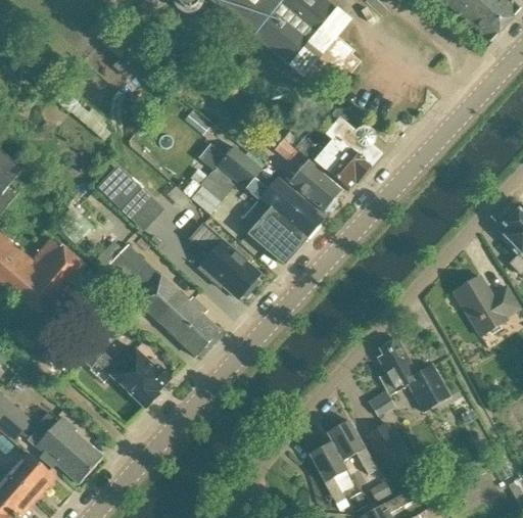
[(202,11),(202,6),(201,3),(199,0),(168,0),(164,5),(163,11),(164,18),(167,21),(170,25),(172,28),(176,30),(183,31),(189,30),(196,26),(199,21),(201,18),(202,11)]
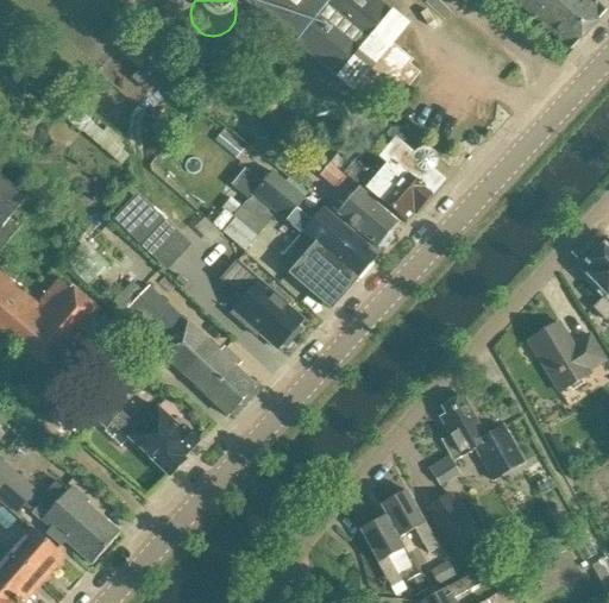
[(400,98),(421,71),(410,62),(414,58),(391,42),(407,22),(380,0),(243,0),(353,89),(355,88),(370,101),(383,85),(400,98)]
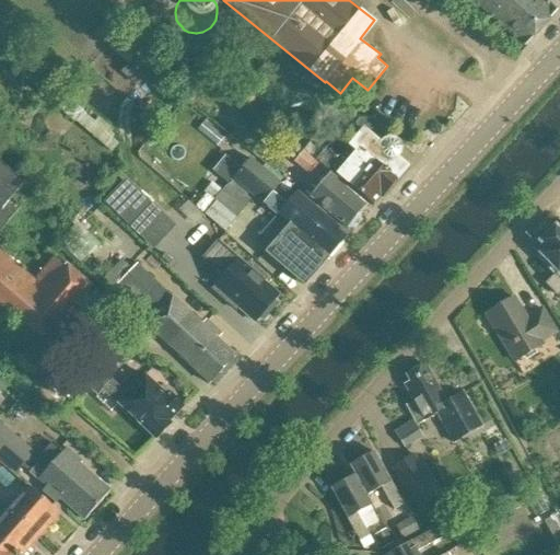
[(474,0),(526,47),(543,29),(511,0),(474,0)]
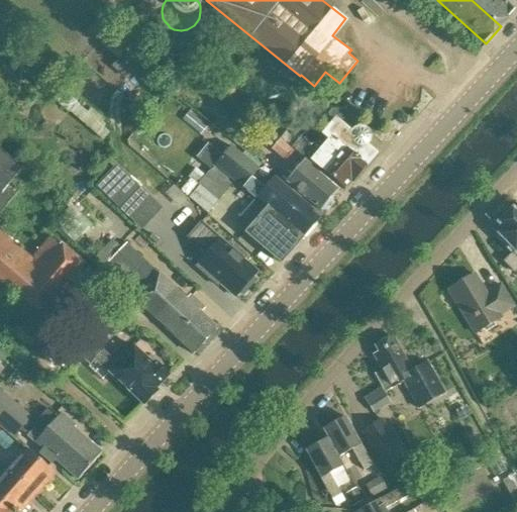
[(472,0),(501,26),(515,10),(504,0),(472,0)]
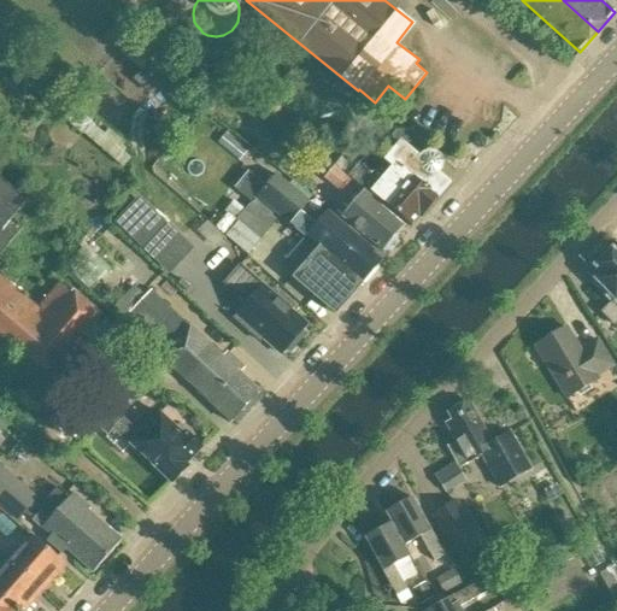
[(364,187),(365,186),(385,201),(416,227),(451,184),(438,174),(441,170),(441,164),(439,157),(434,153),(428,152),(422,154),(419,158),(403,144),(401,144),(397,140),(391,147),(395,151),(387,160),(395,168),(381,183),(359,163),(350,175),(350,176),(364,187)]
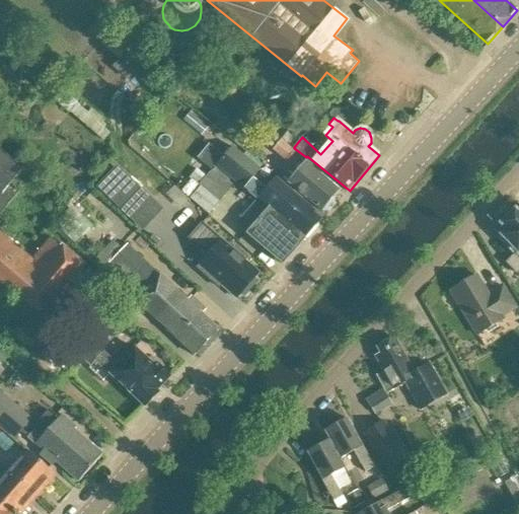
[(215,163),(199,182),(219,200),(235,180),(244,188),(243,189),(268,209),(246,233),(282,262),(322,216),(276,177),(267,190),(256,181),(261,176),(257,173),(261,169),(232,146),(221,136),(205,155),(215,163)]
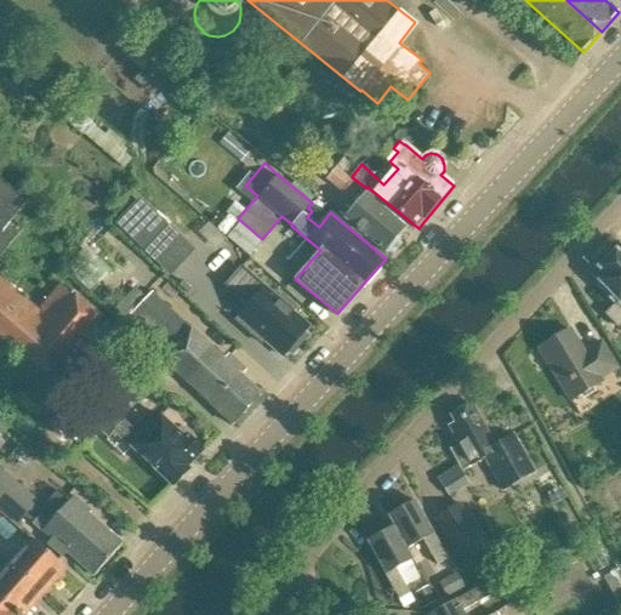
[(325,176),(342,189),(352,177),(352,176),(336,164),(325,176)]
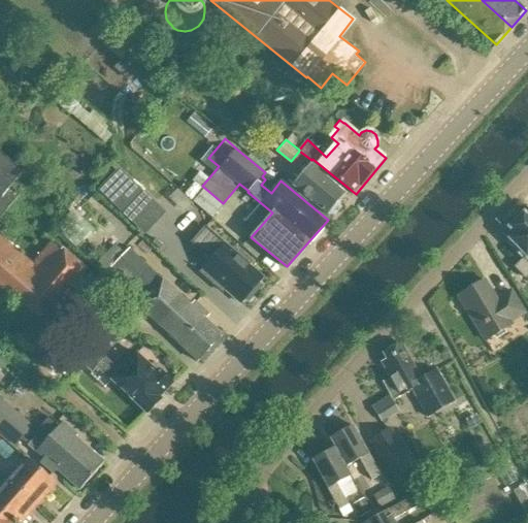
[(0,285),(40,320),(86,266),(52,238),(42,250),(32,263),(0,235),(0,216),(20,193),(12,187),(14,184),(13,183),(23,171),(0,152),(0,285)]
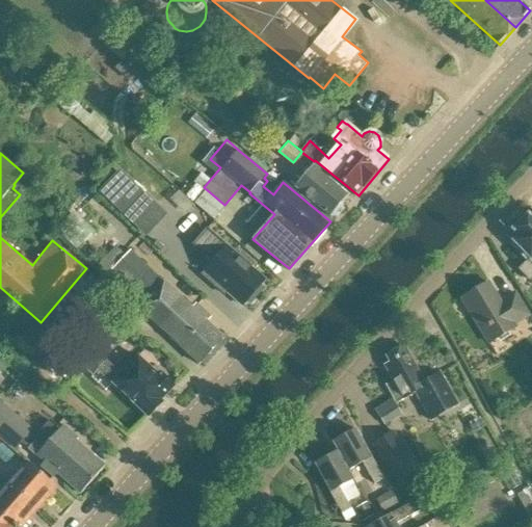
[(328,178),(331,174),(315,160),(314,161),(299,178),(295,174),(289,180),(329,214),(337,214),(338,215),(344,207),(343,206),(343,200),(348,194),(328,178)]
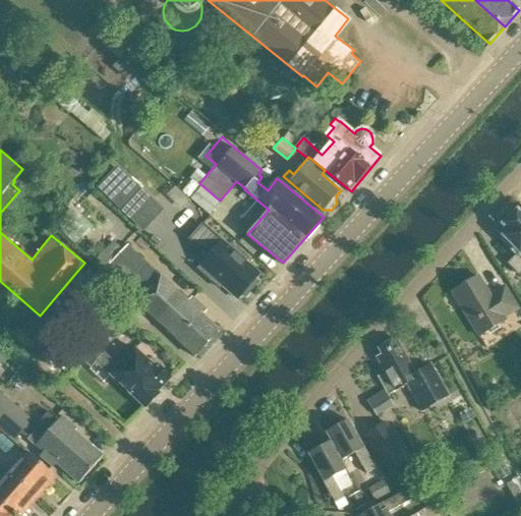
[(117,166),(99,185),(128,214),(147,194),(117,166)]
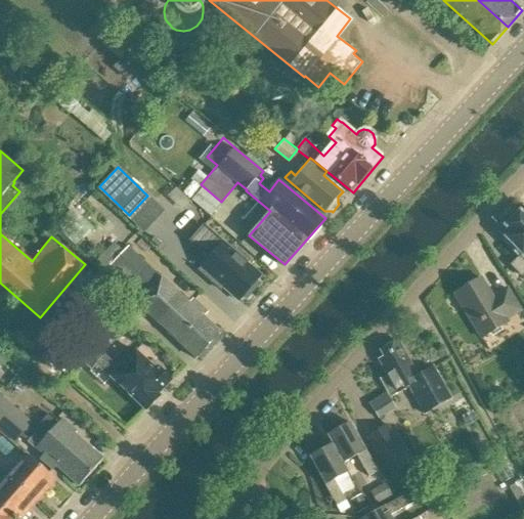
[(523,205),(499,228),(506,235),(503,238),(519,255),(511,262),(521,273),(523,269),(523,205)]
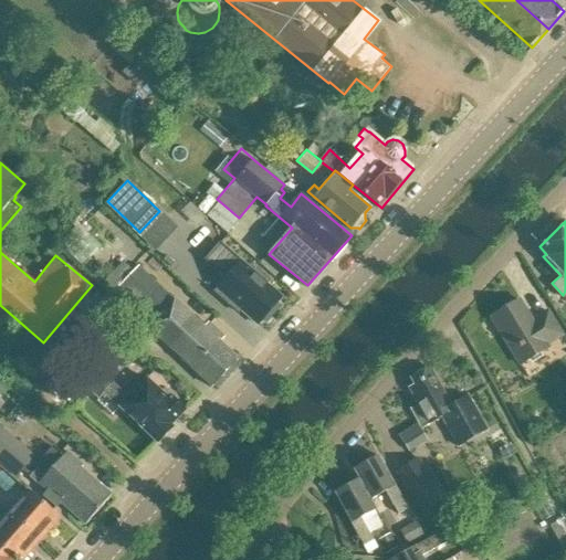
[(60,241),(83,262),(97,246),(83,233),(85,230),(77,222),(60,241)]
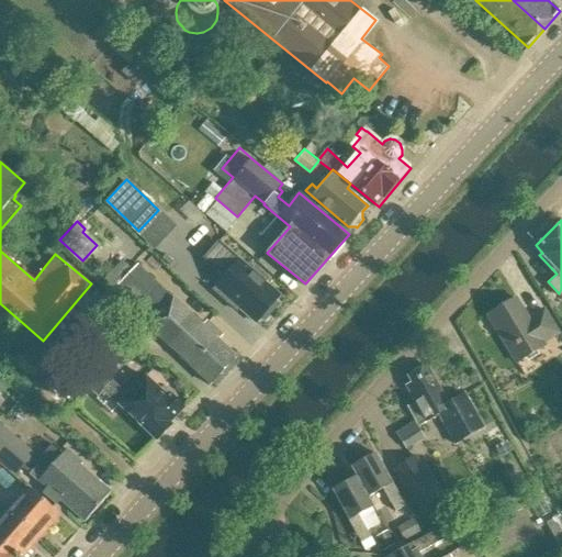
[(217,240),(203,255),(224,275),(213,288),(225,299),(228,296),(255,320),(260,314),(263,318),(277,302),(273,299),(278,293),(263,280),(267,276),(254,264),(250,268),(217,240)]
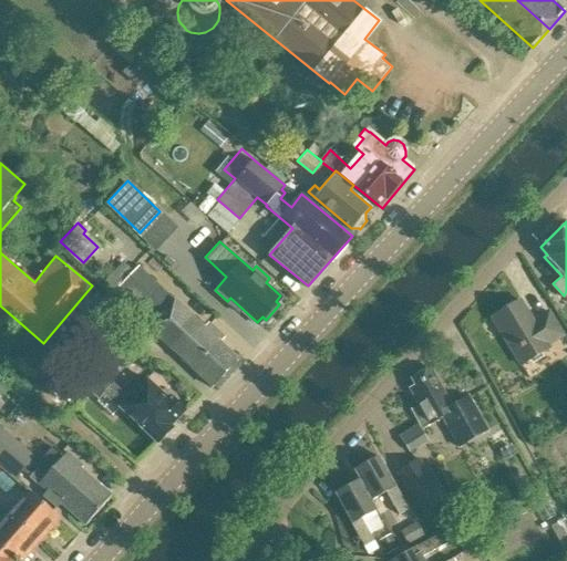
[(212,385),(238,357),(218,340),(223,335),(209,323),(205,326),(174,297),(173,298),(137,265),(119,284),(145,309),(143,311),(153,320),(147,325),(212,385)]
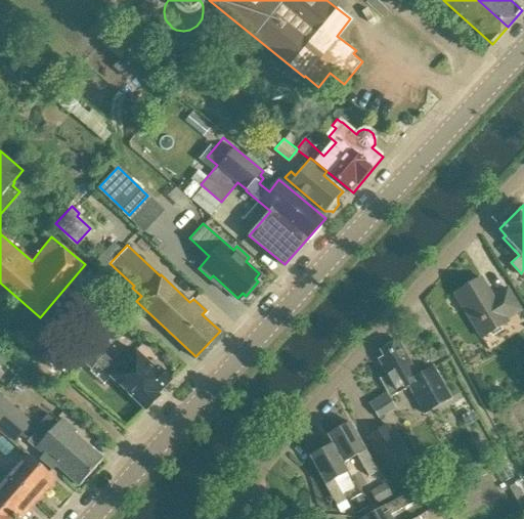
[(506,317),(520,308),(507,286),(492,295),(480,275),(454,291),(482,336),(508,320),(506,317)]
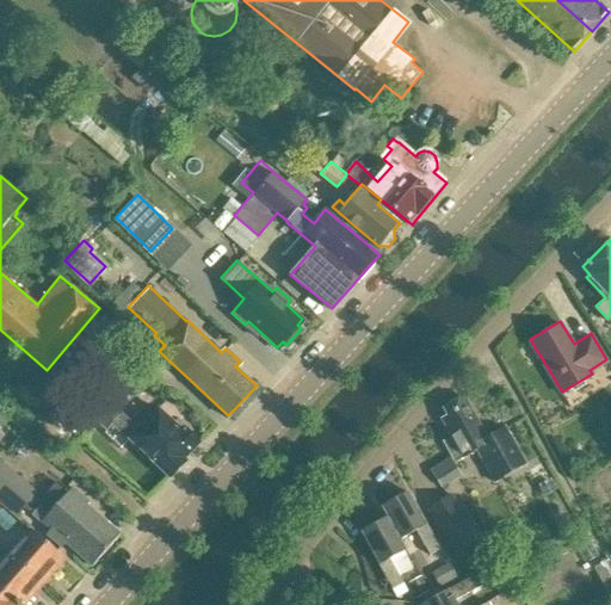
[(84,407),(105,427),(111,421),(121,411),(99,391),(84,407)]
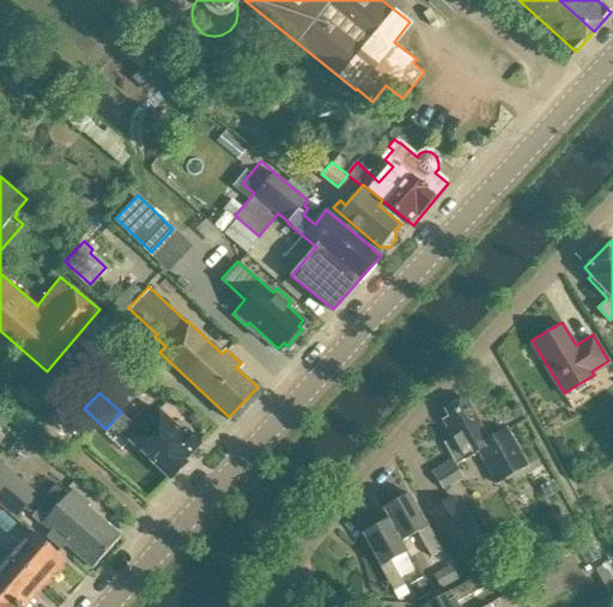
[(505,424),(486,435),(465,395),(444,407),(448,414),(442,417),(453,437),(445,441),(456,461),(477,450),(496,484),(528,465),(505,424)]
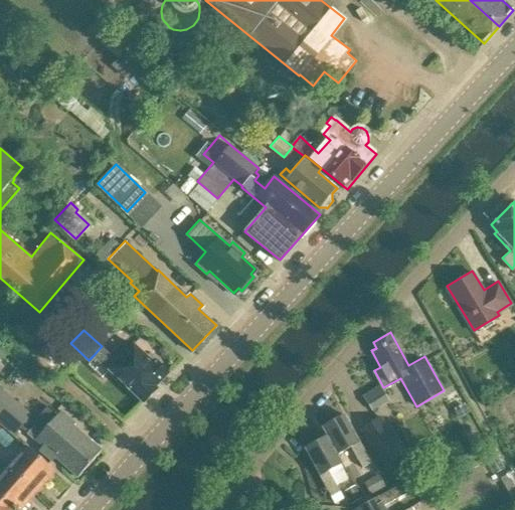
[(116,360),(102,346),(94,355),(107,369),(108,367),(142,401),(156,386),(155,385),(168,372),(154,359),(153,360),(134,342),(116,360)]
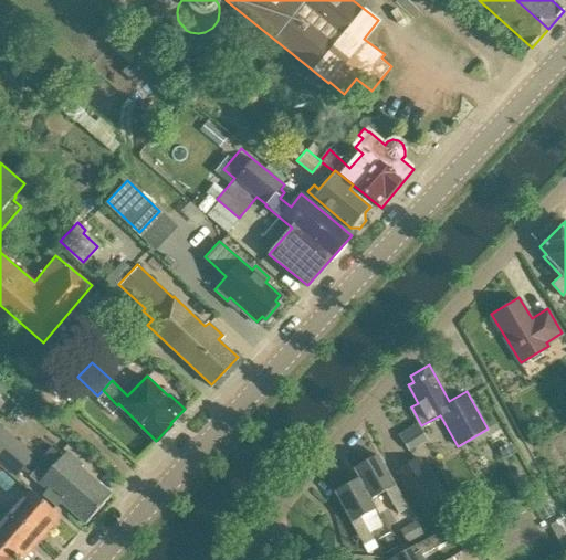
[(0,460),(16,474),(23,464),(33,454),(0,424),(0,460)]
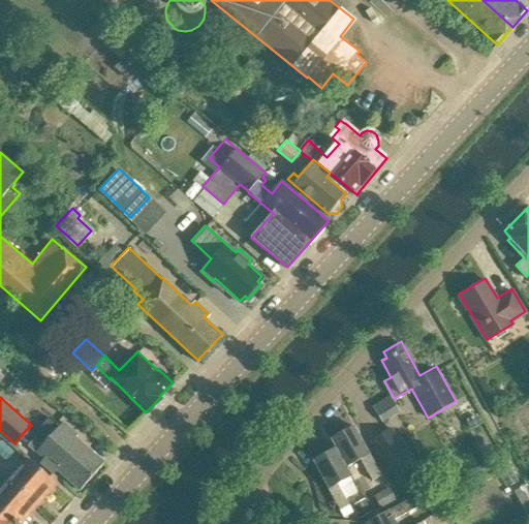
[(27,442),(35,451),(43,457),(39,461),(53,472),(56,468),(80,489),(103,461),(74,436),(78,433),(62,421),(51,433),(42,426),(27,442)]
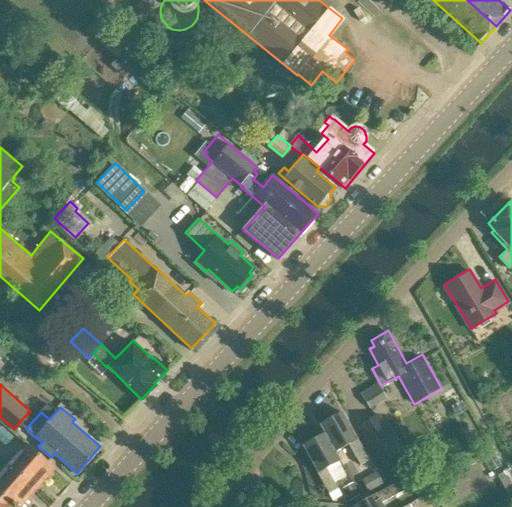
[(342,410),(319,423),(324,432),(335,450),(348,442),(360,463),(369,458),(342,410)]
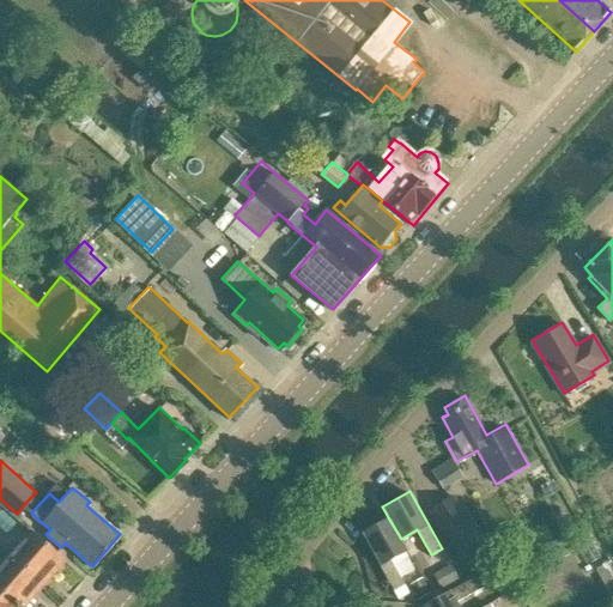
[(460,551),(483,534),(453,492),(430,508),(460,551)]
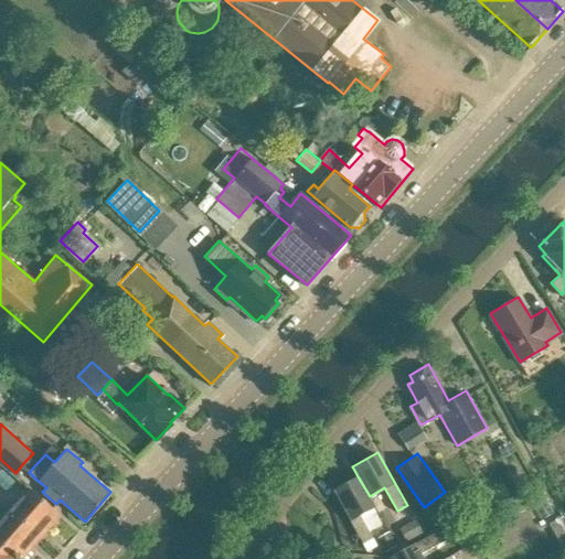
[(375,506),(370,496),(358,476),(333,490),(369,554),(379,548),(360,514),(375,506)]
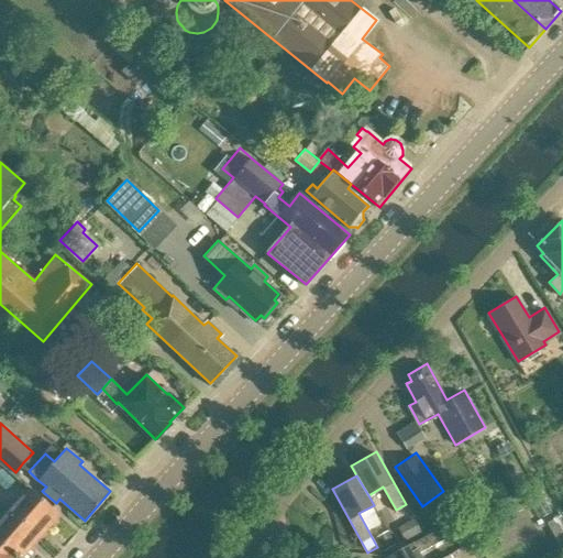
[(8,509),(40,536),(59,514),(28,485),(8,509)]
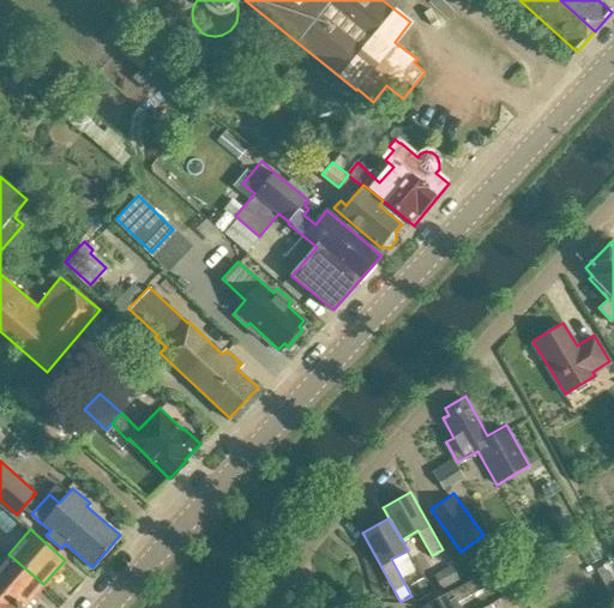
[(483,535),(461,552),(474,570),(497,553),(483,535)]
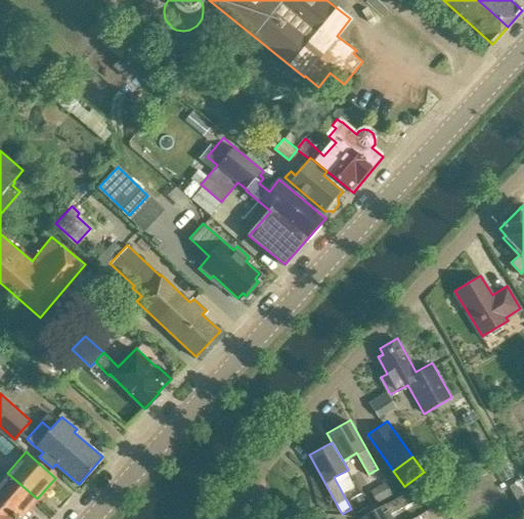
[(0,502),(18,518),(37,499),(7,473),(0,481),(0,502)]
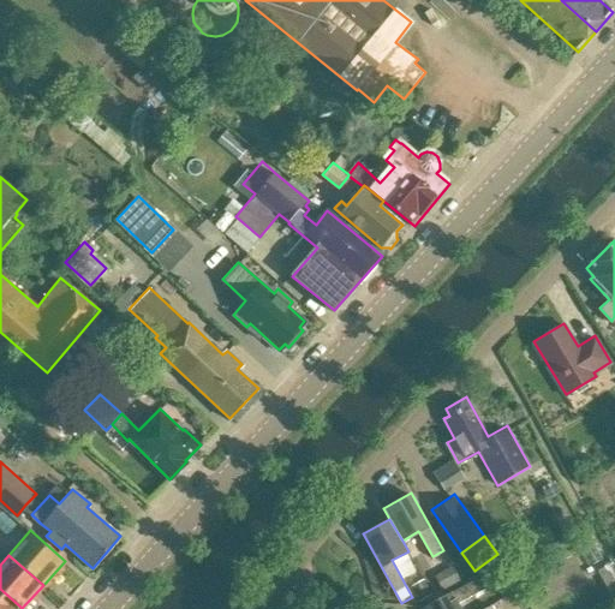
[(445,587),(460,578),(453,563),(436,573),(445,587)]
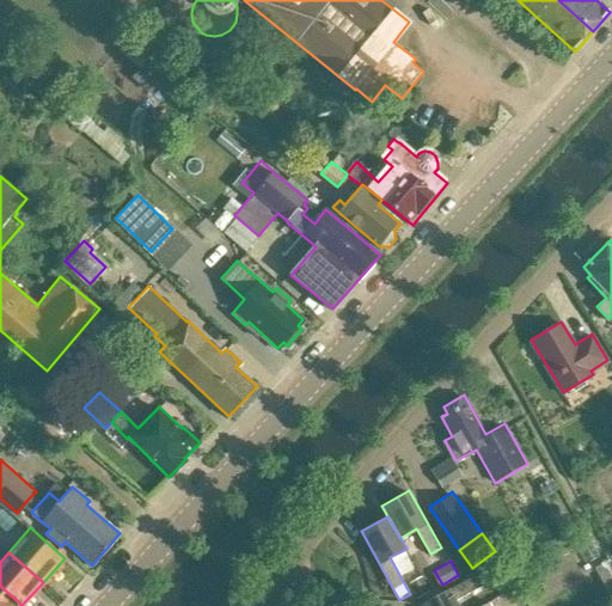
[(429,589),(421,575),(410,581),(418,595),(429,589)]
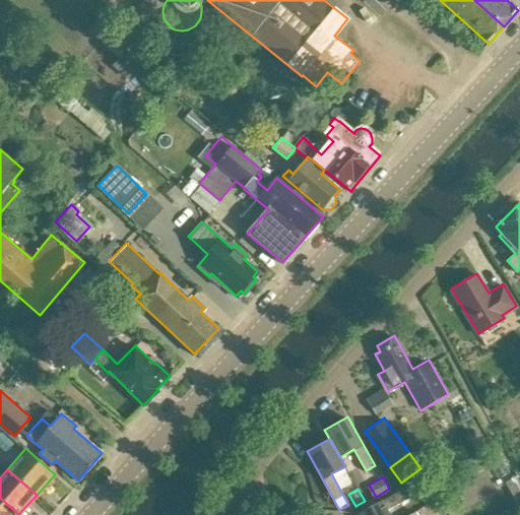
[(402,489),(354,514),(389,514),(387,509),(407,498),(402,489)]
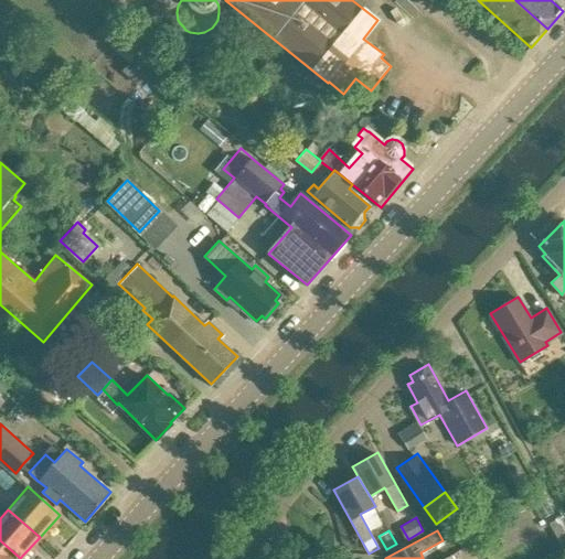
[(20,558),(0,540),(0,558),(14,558),(17,558),(20,558)]
